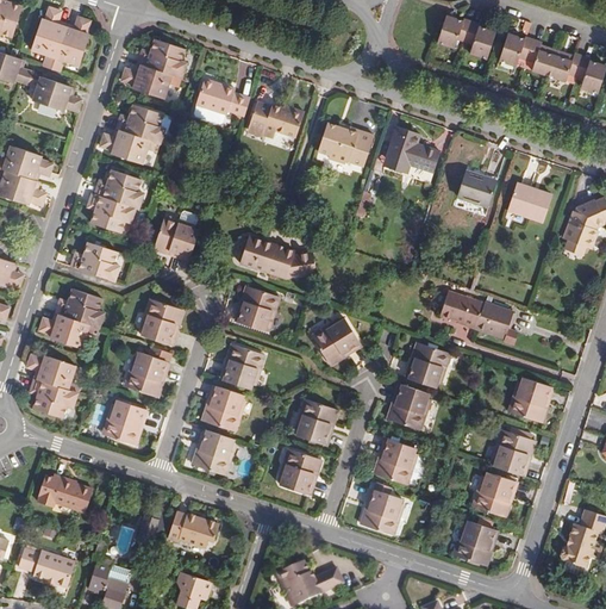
[(14,41),(24,11),(11,6),(12,0),(0,0),(0,43),(2,37),(14,41)]
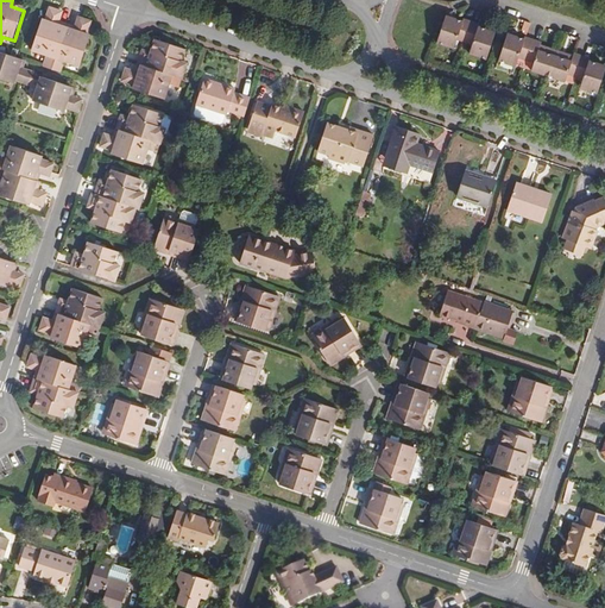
[(50,71),(65,27),(58,25),(61,17),(49,12),(45,25),(41,24),(30,55),(45,60),(42,69),(50,71)]
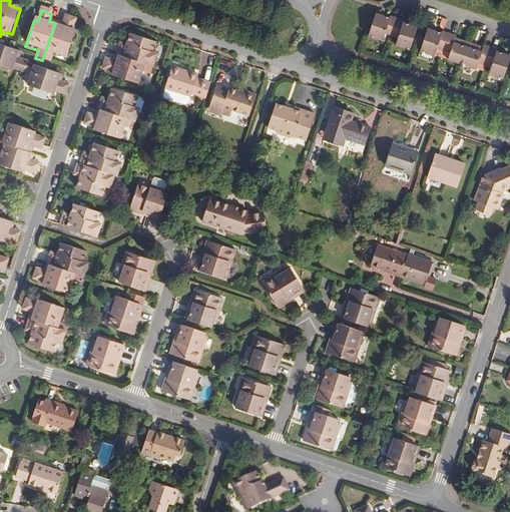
[(372,12),(364,35),(379,40),(381,33),(394,37),(391,44),(406,49),(413,26),(399,22),(399,19),(387,15),(386,17),(372,12)]
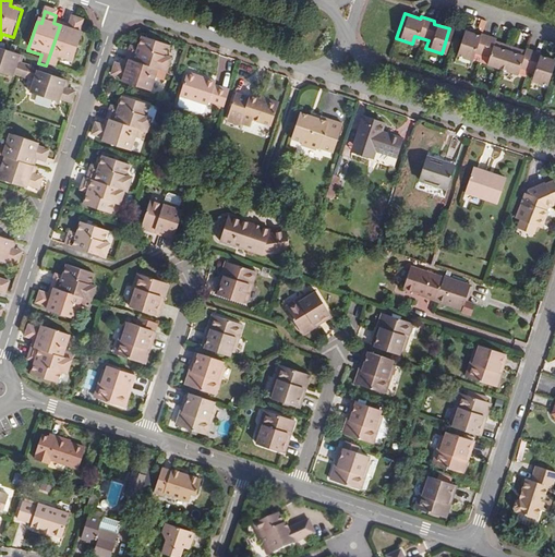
[(72,64),(81,36),(77,35),(81,24),(71,21),(68,28),(60,25),(46,65),(56,69),(58,60),(72,64)]
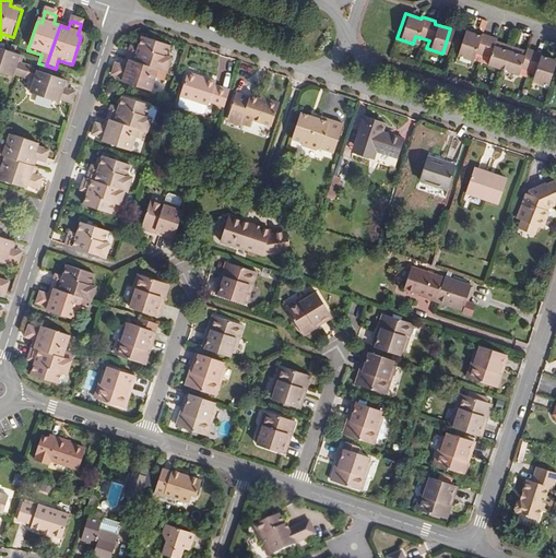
[(462,31),(454,55),(470,61),(472,52),(486,57),(484,64),(515,75),(517,68),(531,72),(529,80),(544,85),(553,61),(536,56),(537,52),(523,48),(522,50),(493,40),(493,38),(478,33),(477,36),(462,31)]
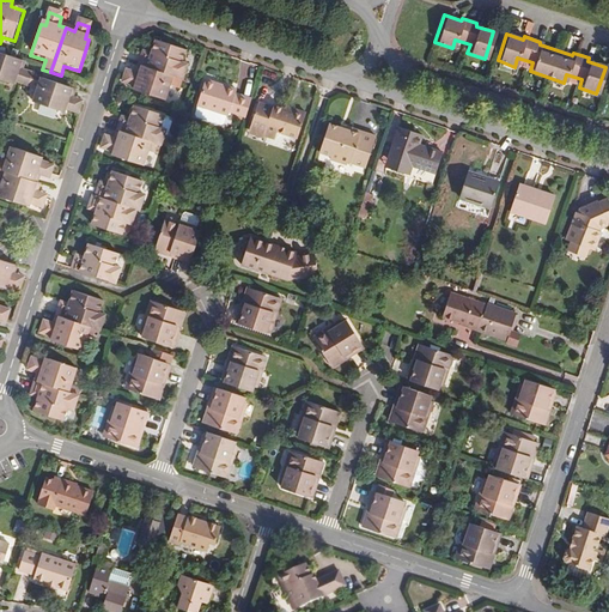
[(169,84),(174,68),(169,66),(172,54),(142,44),(138,58),(129,55),(126,68),(169,84)]
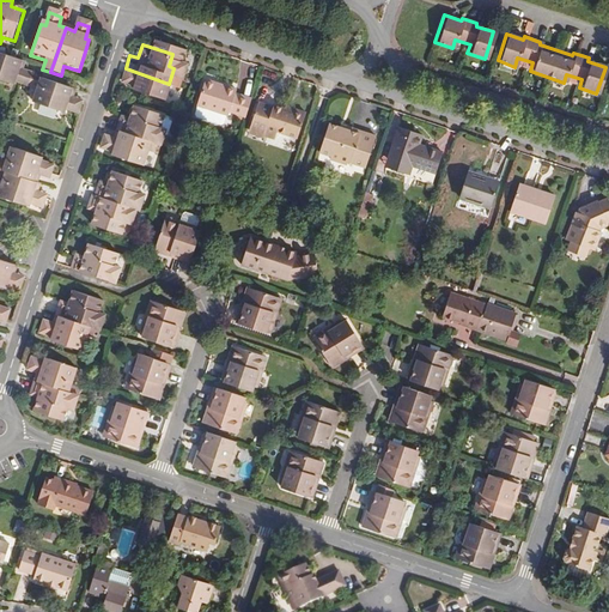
[(24,73),(26,65),(18,61),(0,55),(0,82),(16,88),(17,84),(23,86),(28,88),(30,89),(30,88),(34,78),(34,77),(34,76),(24,73)]
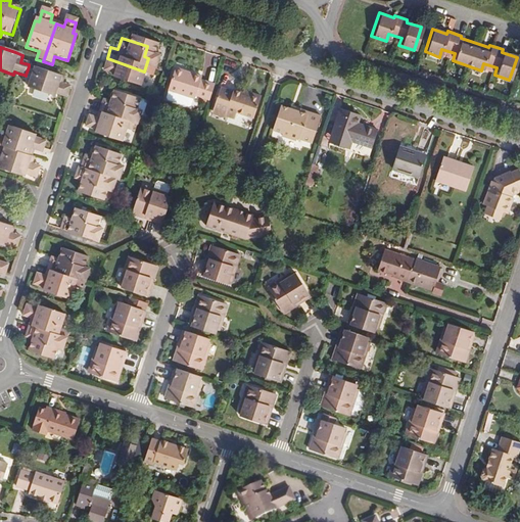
[(129,89),(134,76),(142,79),(144,72),(107,58),(104,65),(96,62),(93,74),(103,77),(102,80),(129,89)]
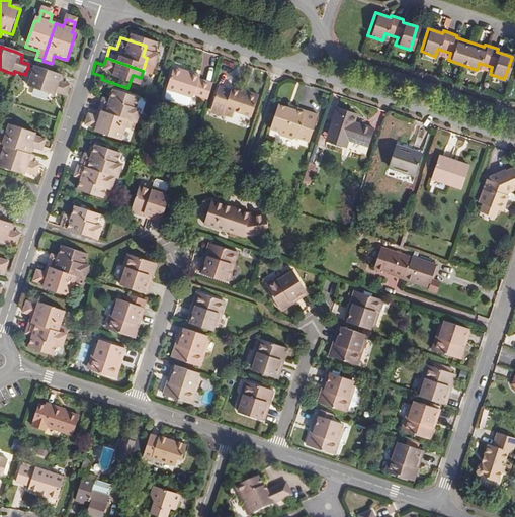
[(64,85),(66,78),(28,66),(25,74),(33,76),(29,89),(57,97),(57,94),(68,98),(71,87),(64,85)]
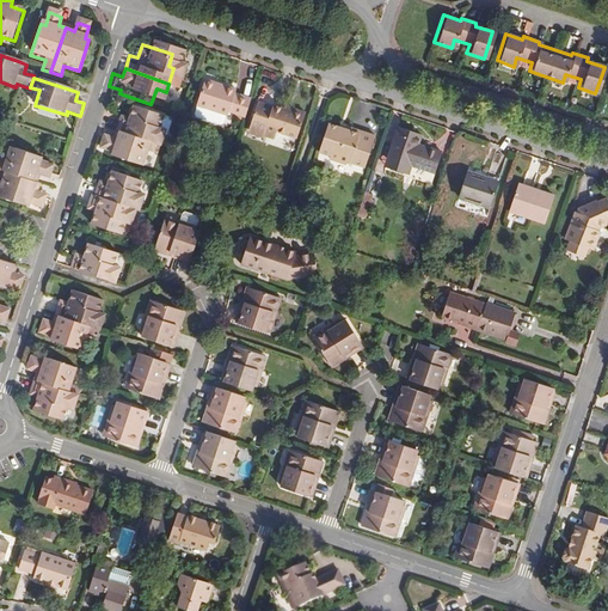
[(231,122),(237,103),(221,97),(221,93),(191,84),(183,109),(180,118),(183,121),(206,129),(210,128),(213,120),(214,120),(215,116),(231,122)]
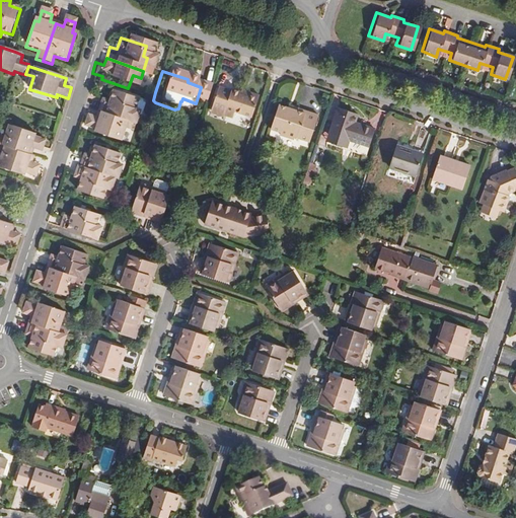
[(240,120),(247,98),(235,95),(234,97),(228,95),(219,92),(219,94),(207,90),(199,114),(213,119),(215,113),(223,115),(240,120)]
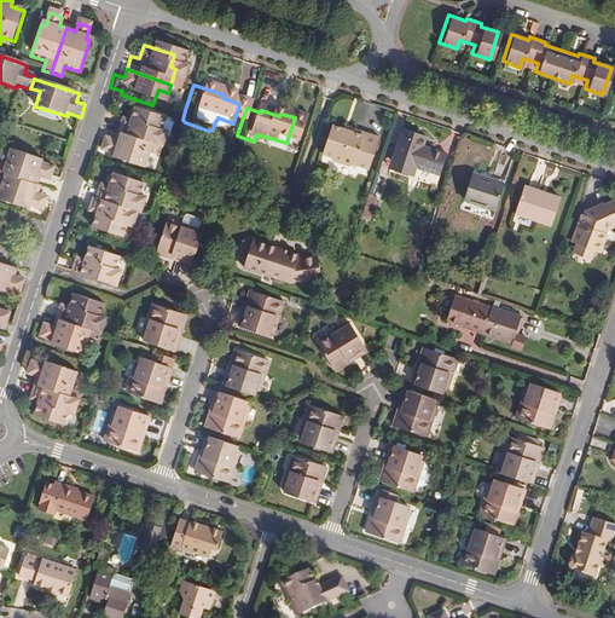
[(154,134),(149,133),(152,121),(122,110),(117,123),(109,121),(105,134),(149,150),(154,134)]
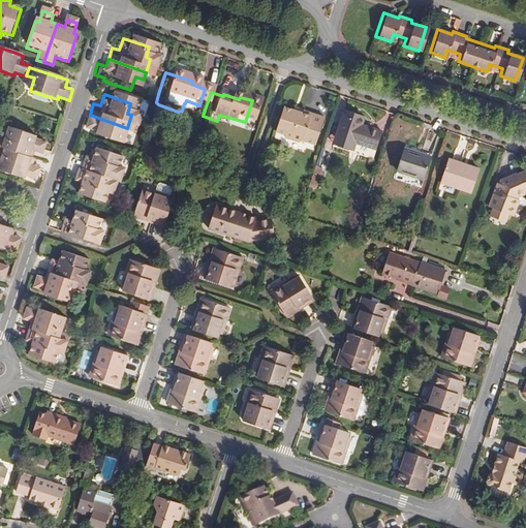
[(302,148),(311,121),(289,114),(288,116),(280,114),(271,110),(263,134),(273,137),(272,141),(286,146),(287,143),(302,148)]
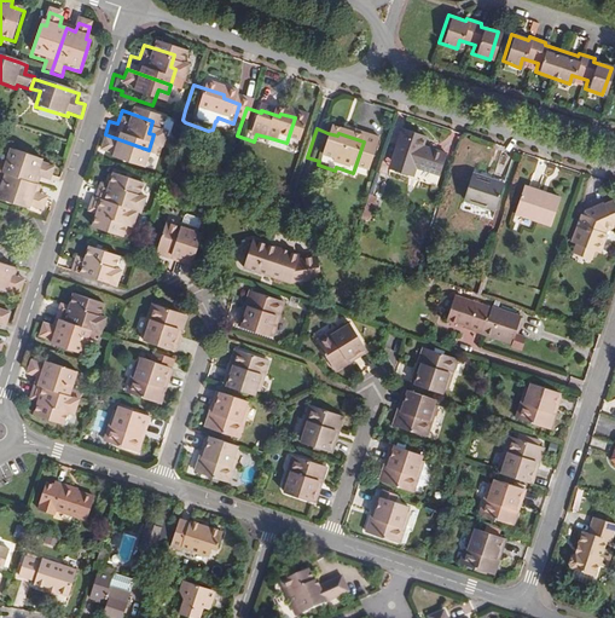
[(430,159),(406,150),(410,140),(387,133),(377,163),(400,172),(424,179),(430,159)]
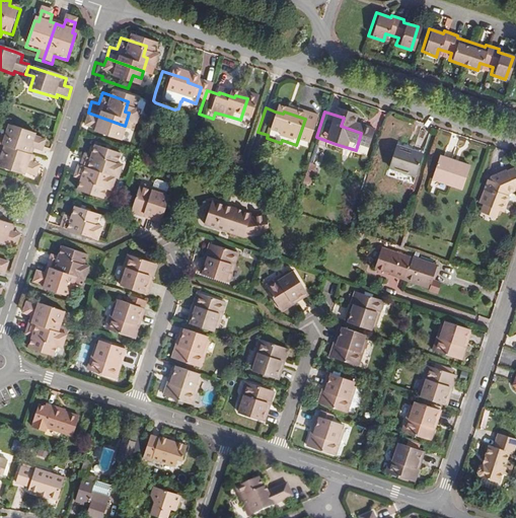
[(125,126),(88,113),(86,119),(124,131),(125,126)]
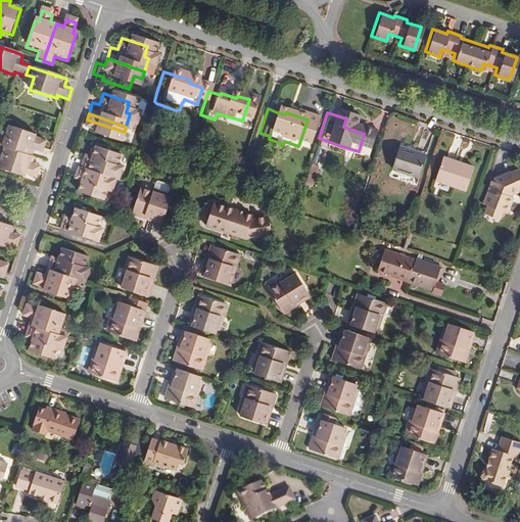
[(223,122),(225,115),(217,113),(215,120),(223,122)]
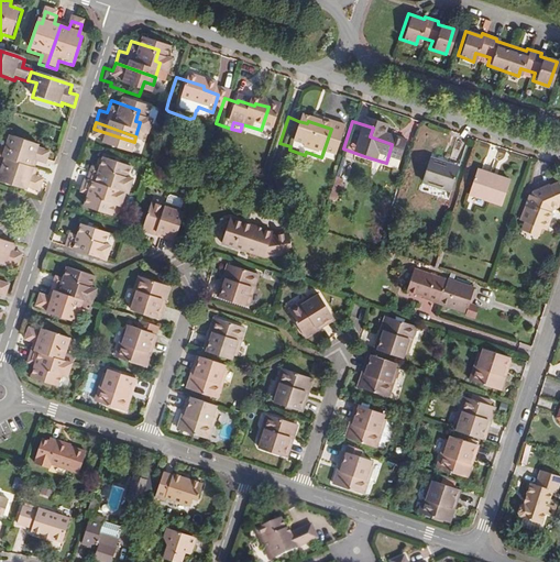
[(134,142),(94,129),(92,131),(84,128),(80,139),(91,143),(90,146),(119,155),(124,142),(133,145),(134,142)]
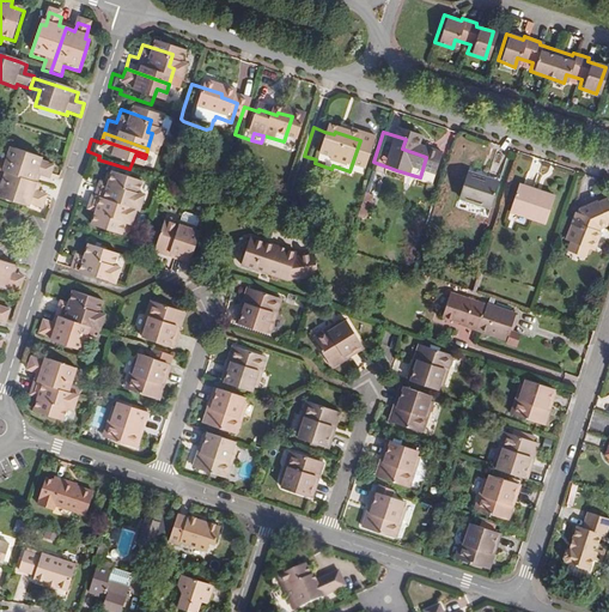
[(48,181),(52,169),(40,165),(40,162),(10,151),(5,167),(0,164),(0,175),(36,187),(38,179),(48,181)]
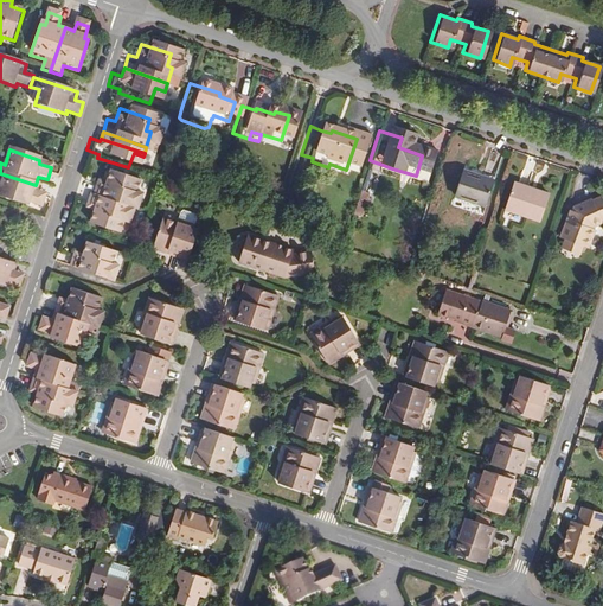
[(392,168),(370,160),(366,170),(389,177),(392,168)]
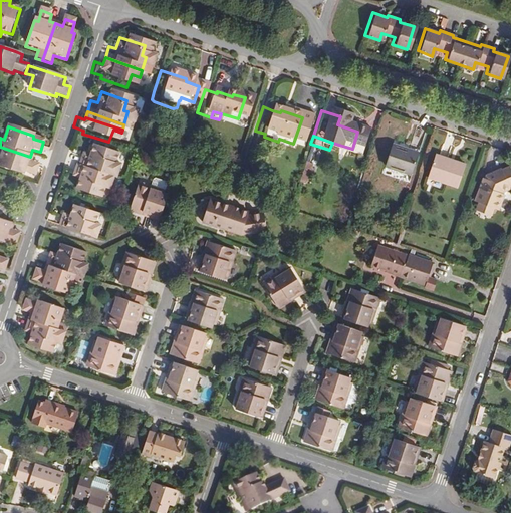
[(115,160),(119,150),(94,142),(90,153),(84,151),(80,162),(114,174),(116,175),(121,162),(115,160)]
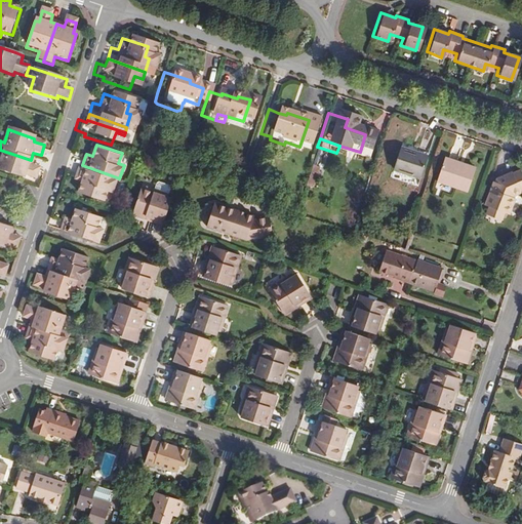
[(393,168),(419,177),(427,157),(400,148),(393,168)]
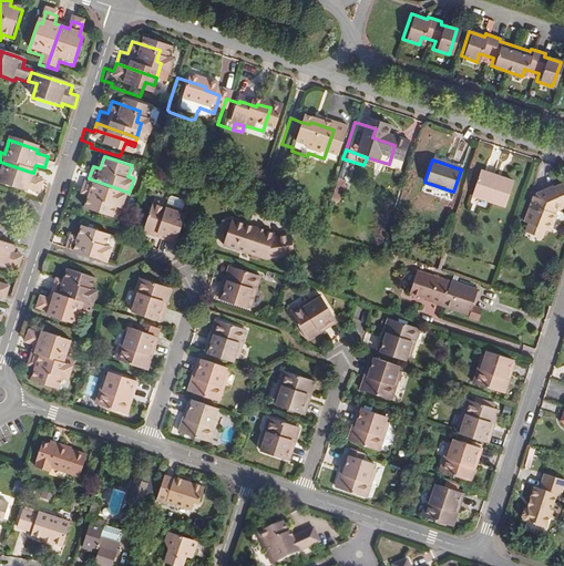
[(33,181),(36,174),(33,173),(0,162),(0,172),(1,172),(0,175),(0,186),(26,195),(27,192),(38,196),(42,184),(33,181)]
